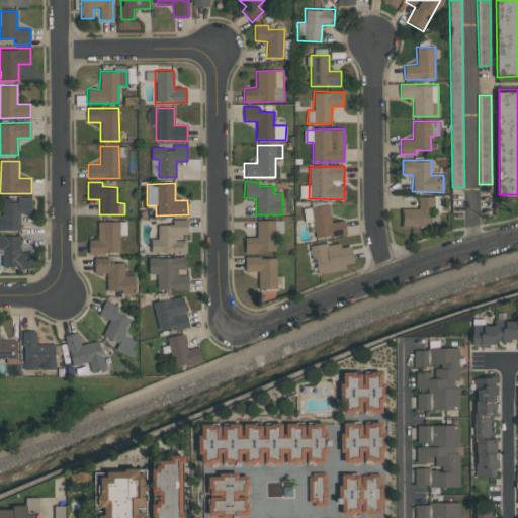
[(0,230),(20,230),(19,213),(31,213),(31,197),(2,197),(2,218),(0,217),(0,230)]
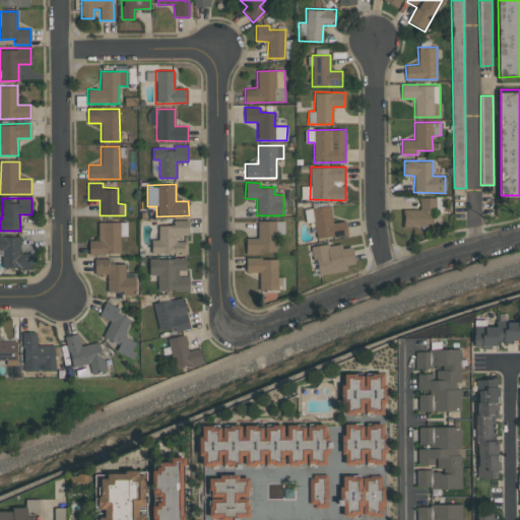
[(433,198),(420,198),(419,209),(402,209),(402,226),(433,228),(433,198)]
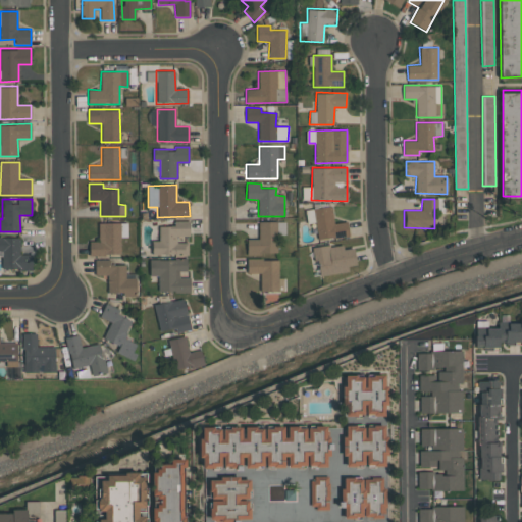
[(333,223),(331,207),(306,210),(307,223),(315,222),(317,241),(349,237),(347,222),(333,223)]
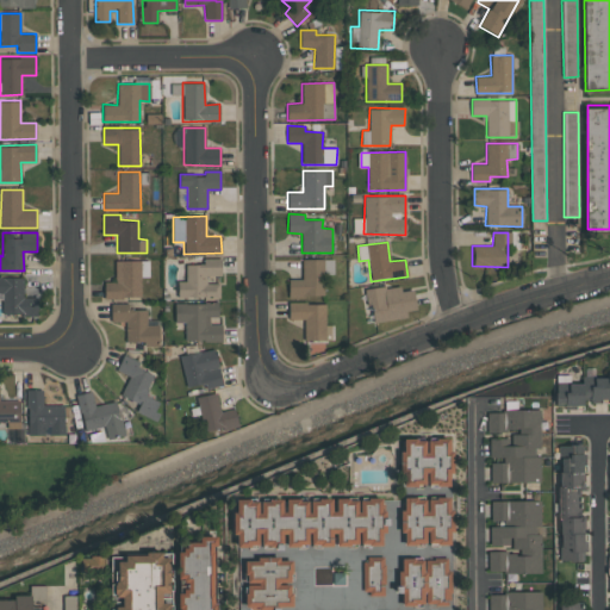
[(178,298),(219,299),(219,284),(206,282),(206,275),(221,277),(222,259),(204,257),(204,265),(186,263),(186,281),(178,280),(178,298)]
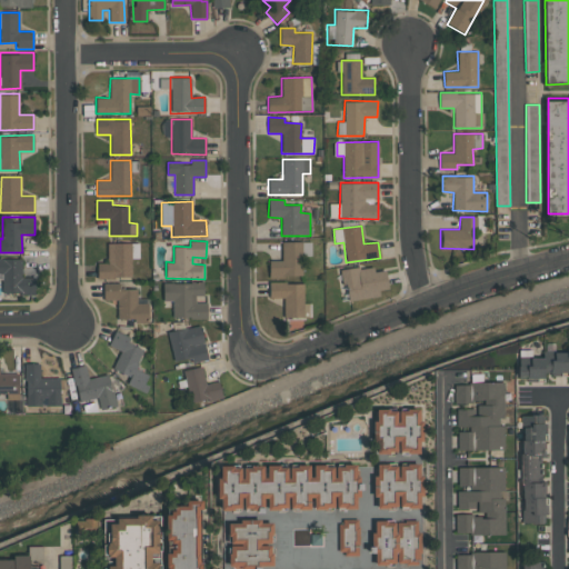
[(269,260),(269,277),(301,278),(302,241),(281,241),(281,260),(269,260)]
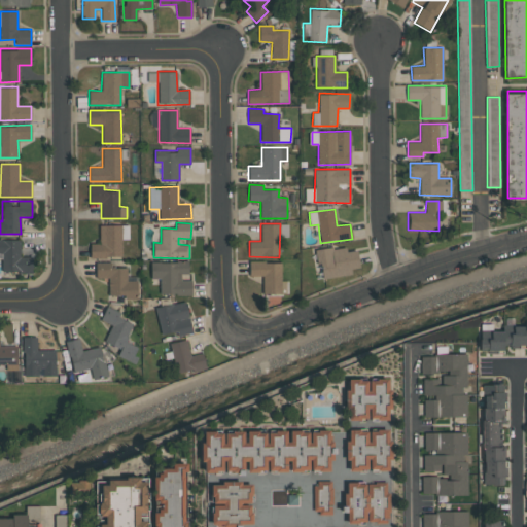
[(90,257),(121,257),(121,239),(129,239),(129,225),(100,225),(99,244),(91,243),(90,257)]
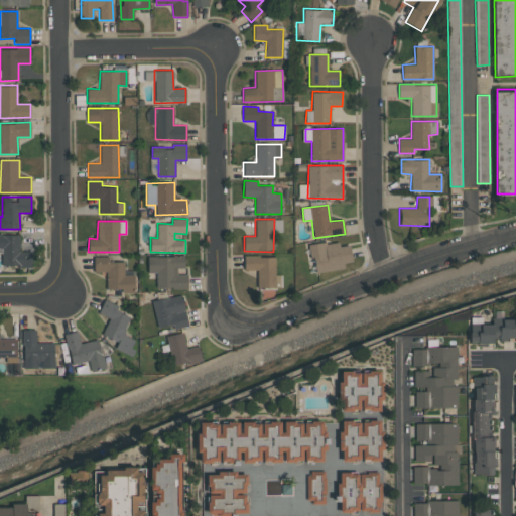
[(2,267),(31,266),(31,251),(20,251),(20,234),(0,234),(0,248),(1,249),(2,267)]
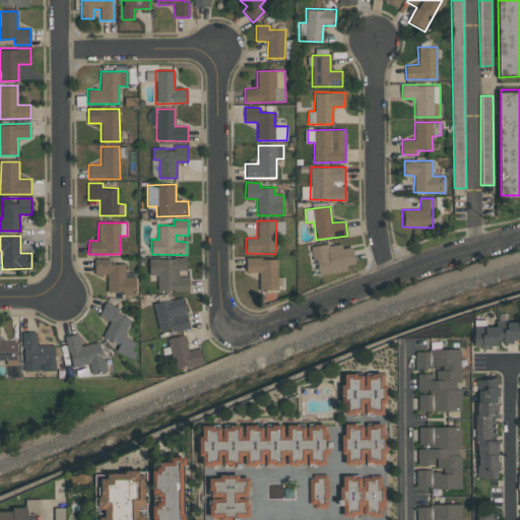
[(347,271),(346,265),(354,264),(351,247),(342,249),(341,242),(313,247),(317,275),(347,271)]
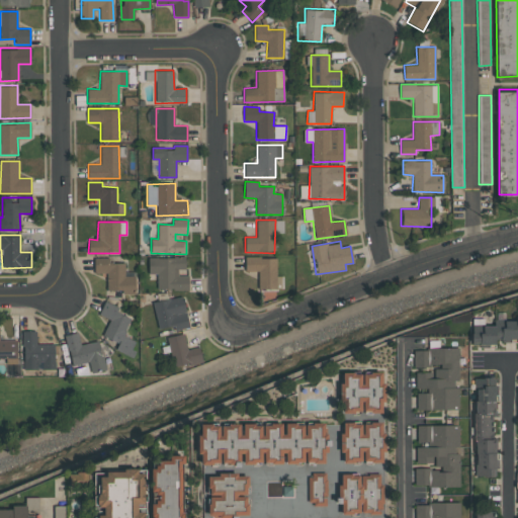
[(124,276),(124,262),(109,262),(109,257),(94,257),(94,273),(106,273),(106,292),(135,292),(135,276),(124,276)]
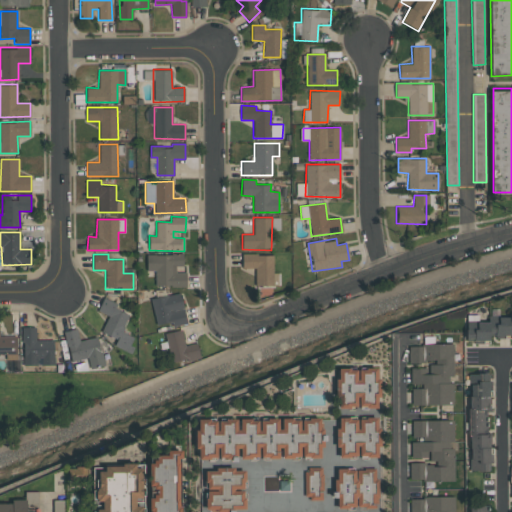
[(186,286),(186,270),(183,270),(183,254),(146,254),(146,271),(155,271),(155,286),(186,286)]
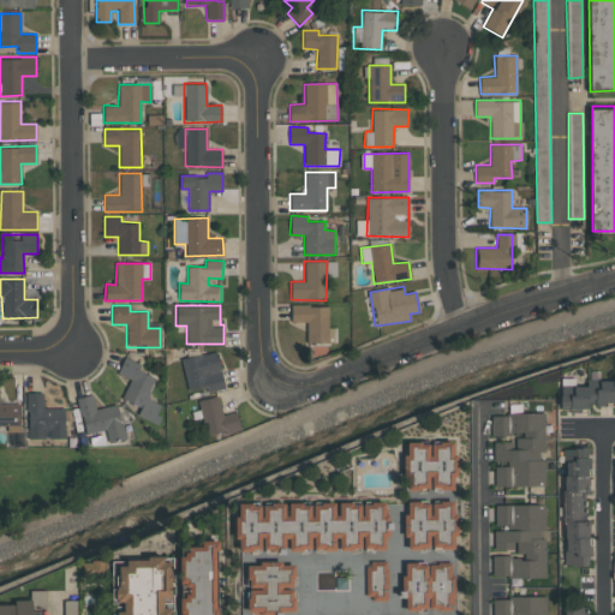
[(291,322),(306,322),(306,342),(336,342),(336,328),(328,328),(328,305),(291,305),(291,322)]
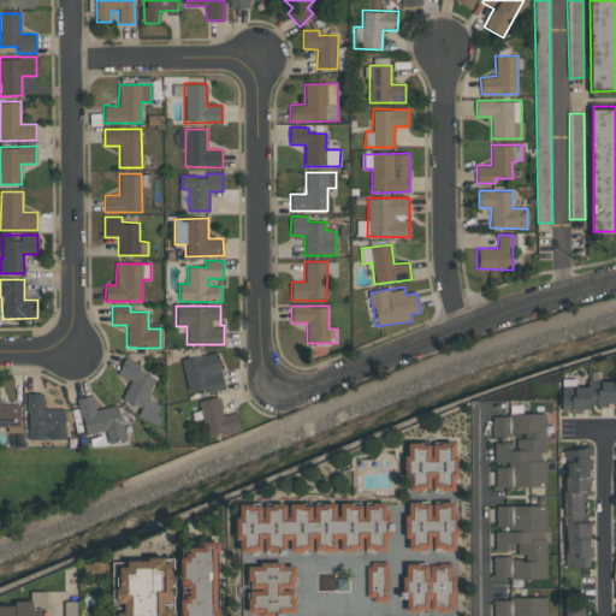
[(217,351),(182,360),(189,391),(206,388),(207,394),(225,390),(217,351)]
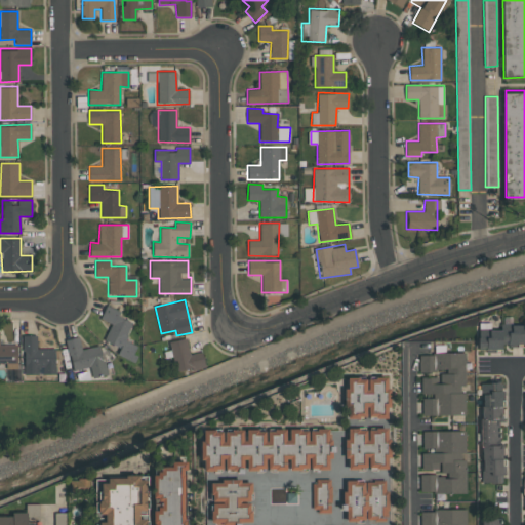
[(111,324),(104,340),(120,348),(117,355),(130,361),(136,346),(124,340),(132,323),(118,317),(120,312),(106,306),(99,319),(111,324)]
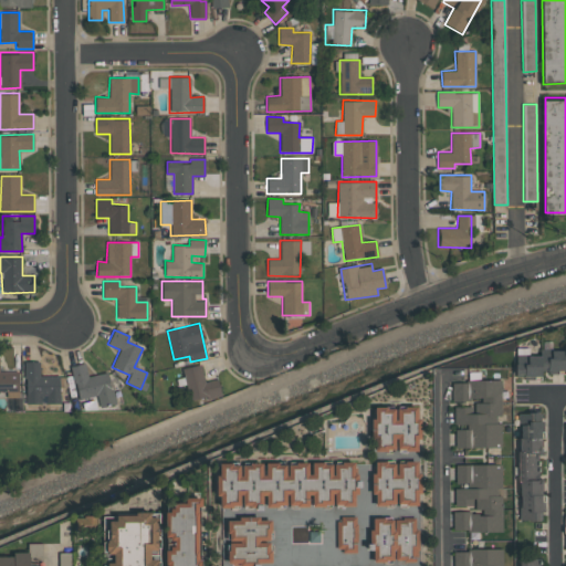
[(563,349),(542,349),(541,373),(564,373),(565,367),(565,366),(565,343),(564,343),(563,349)]
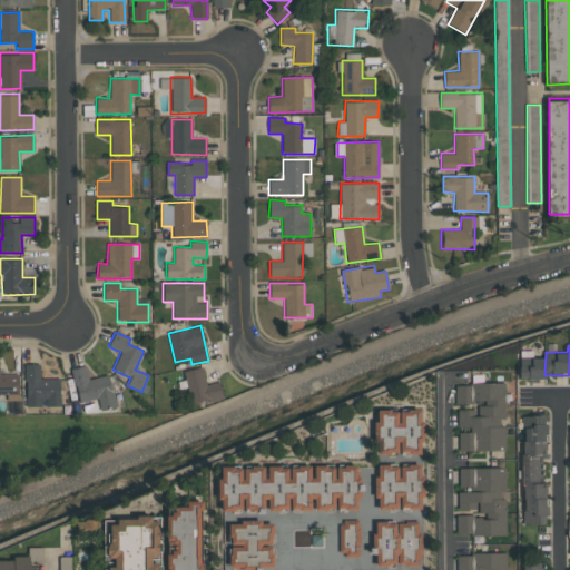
[(544,359),(520,356),(518,381),(543,382),(544,359)]
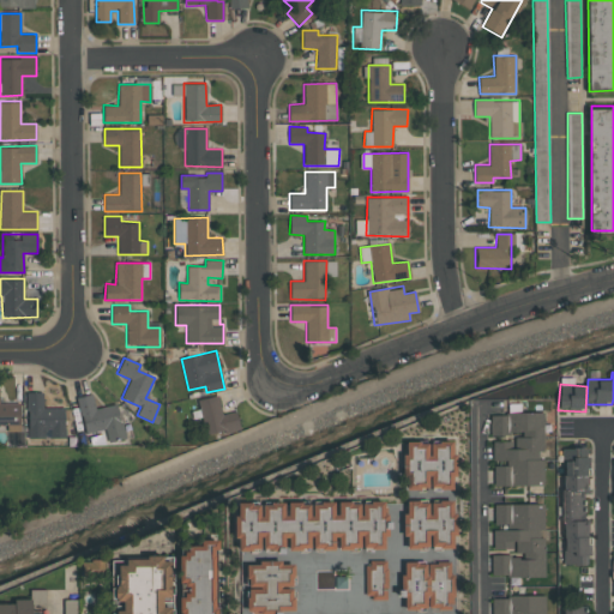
[(65,408),(43,408),(43,392),(26,392),(28,439),(66,438),(65,408)]
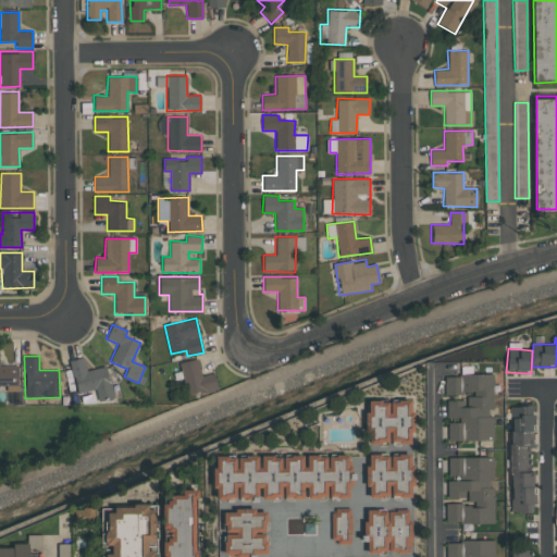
[(70,360),(76,394),(96,390),(98,401),(113,398),(106,367),(86,371),(84,357),(70,360)]
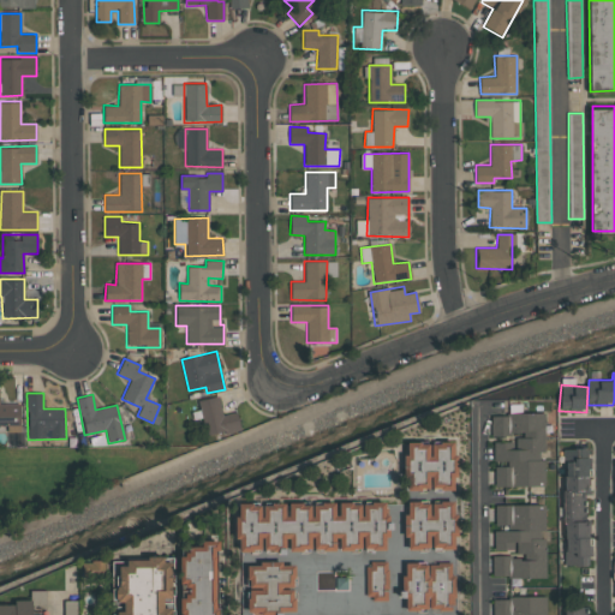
[(237,412),(221,415),(219,396),(198,400),(206,436),(239,430),(237,412)]
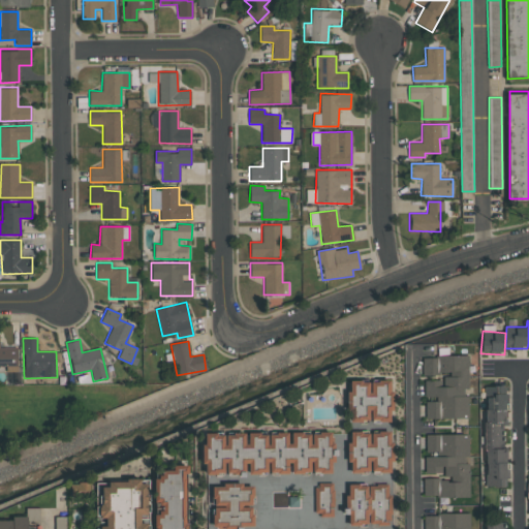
[(17,346),(0,346),(0,366),(6,366),(6,372),(18,371),(17,346)]
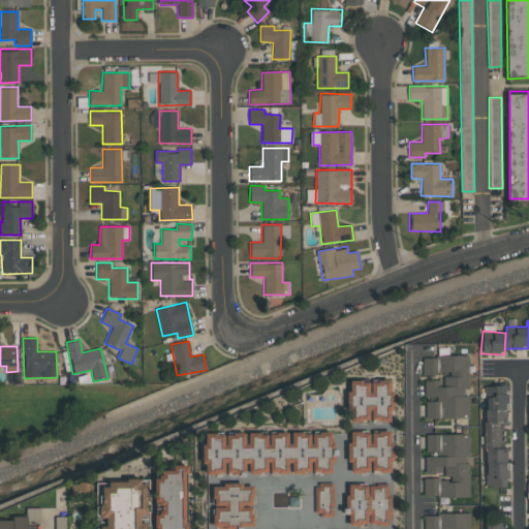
[(468,417),(468,397),(467,397),(467,355),(422,356),(423,374),(449,374),(449,379),(424,380),(424,399),(426,399),(426,418),(468,417)]
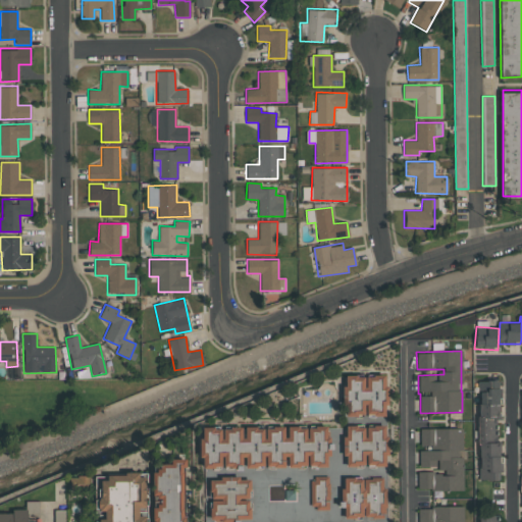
[(343,416),(386,417),(386,385),(384,385),(384,375),(344,375),(343,416)]
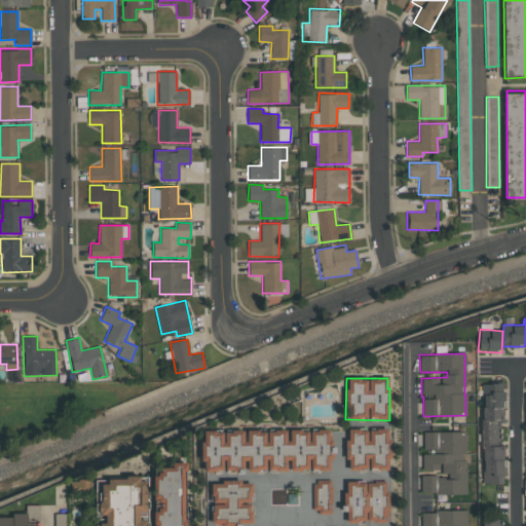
[(482,484),(501,484),(502,383),(483,383),(482,484)]
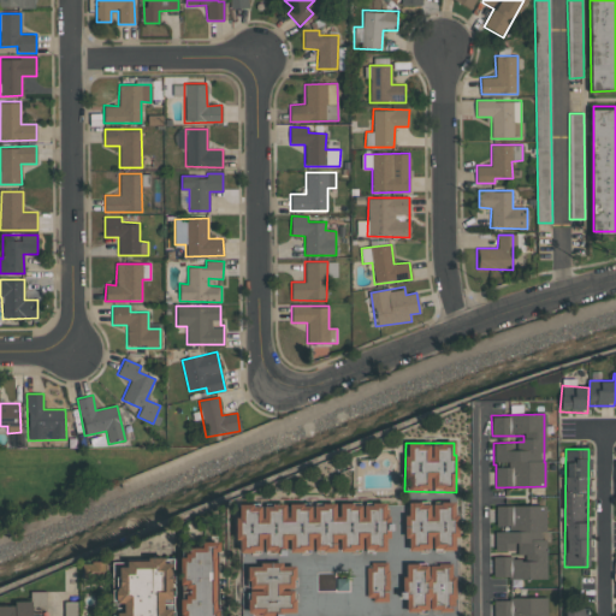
[(388,550),(388,502),(285,504),(236,505),(236,551),(285,551),(285,552),(388,550)]
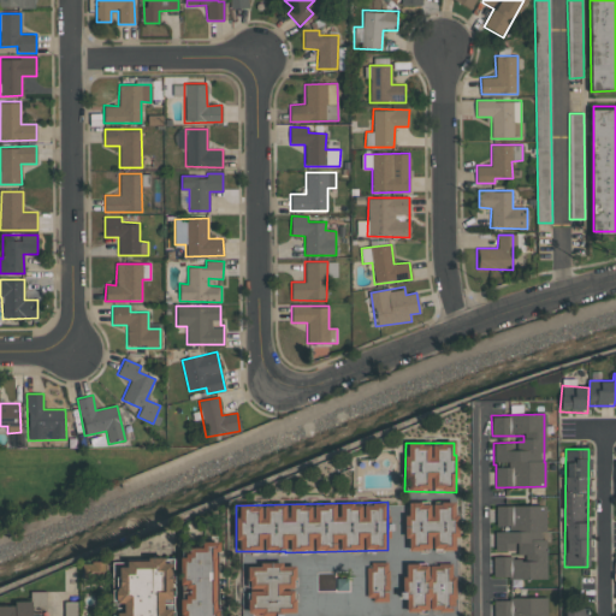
[(406,550),(456,550),(455,502),(406,503),(406,550)]
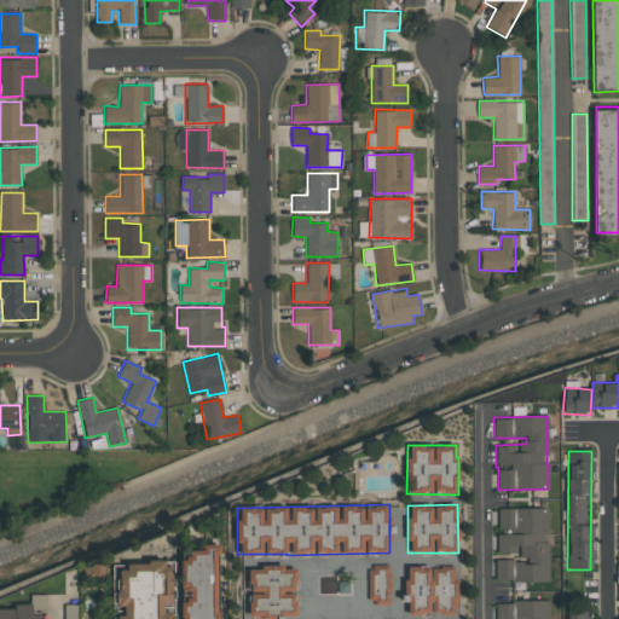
[(549,580),(548,508),(498,509),(498,532),(497,532),(498,559),(496,559),(496,582),(549,580)]
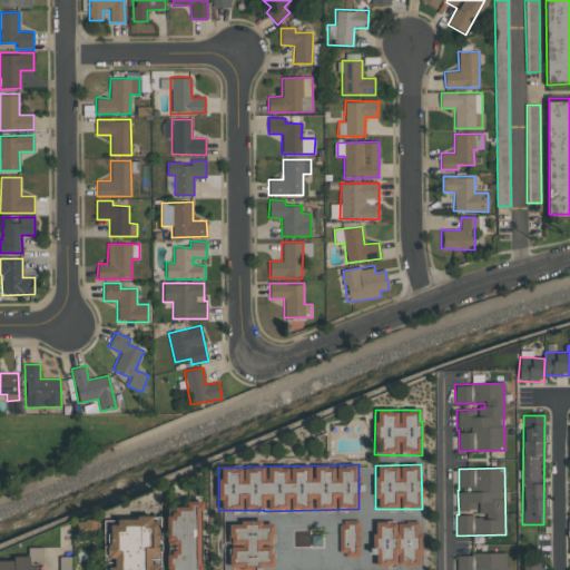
[(199,569),(198,510),(202,510),(202,500),(185,500),(185,508),(166,509),(167,569),(199,569)]
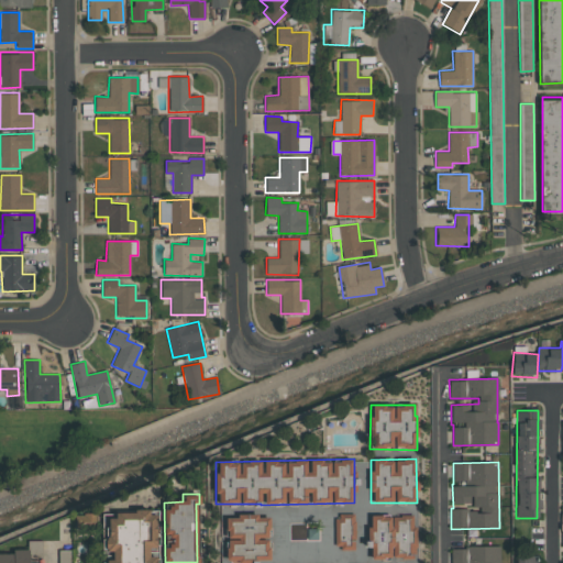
[(156,562),(156,511),(106,512),(107,551),(112,551),(112,561),(101,561),(101,562),(156,562)]
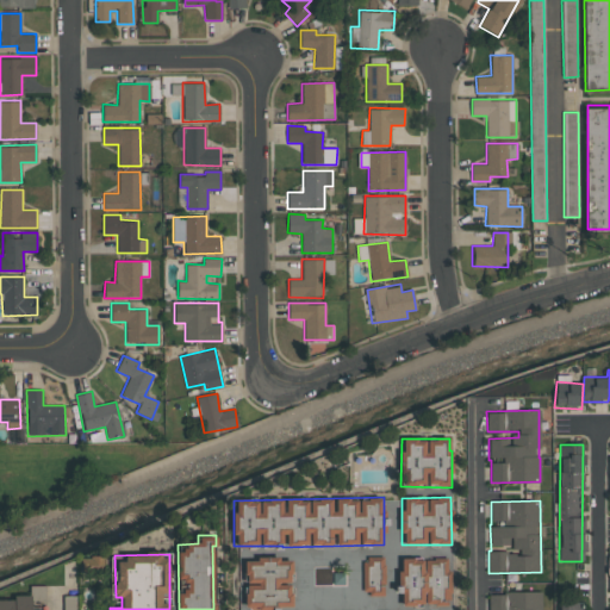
[(362,595),(384,595),(385,556),(363,556),(362,595)]
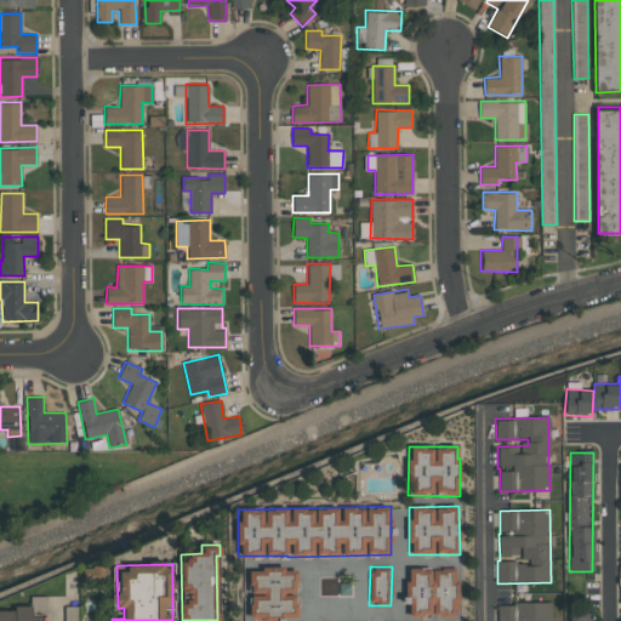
[(249,568),(249,620),(296,620),(296,568),(249,568)]
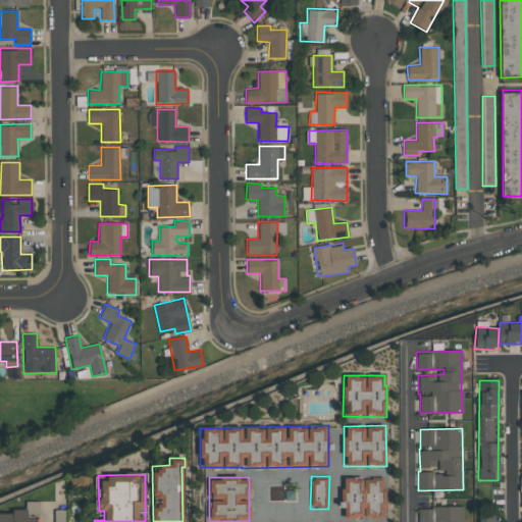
[(343,518),(384,518),(384,477),(343,478),(343,518)]
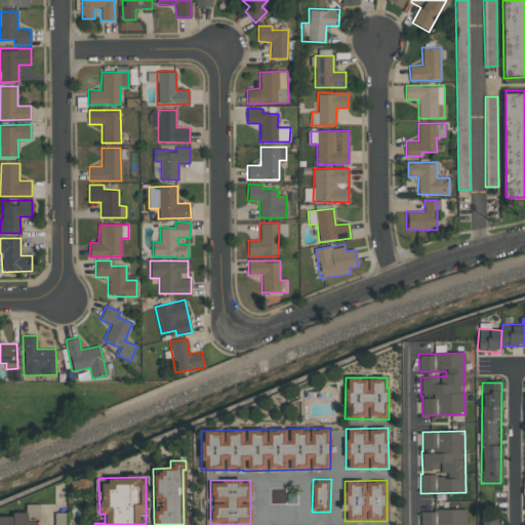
[(466,524),(466,510),(420,511),(419,524),(466,524)]
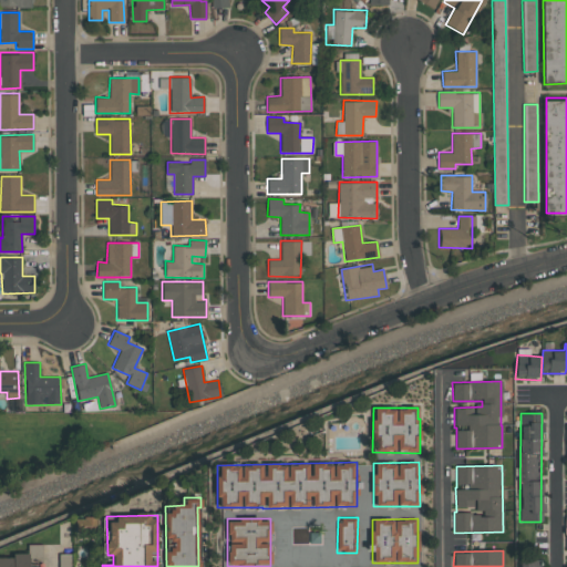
[(29,566),(29,556),(0,556),(0,566),(29,566)]
